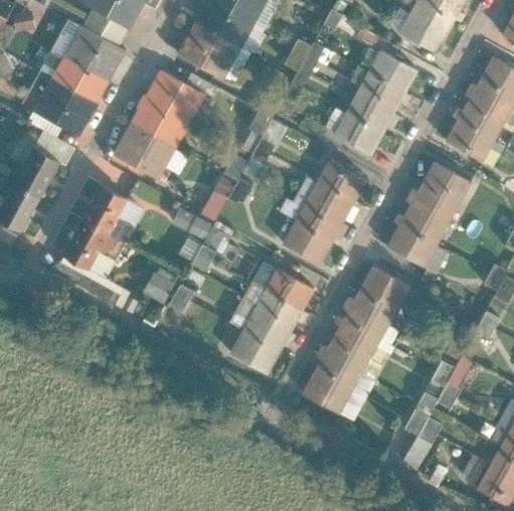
[(18,0),(18,2),(25,4),(15,28),(34,36),(49,0),(18,0)]
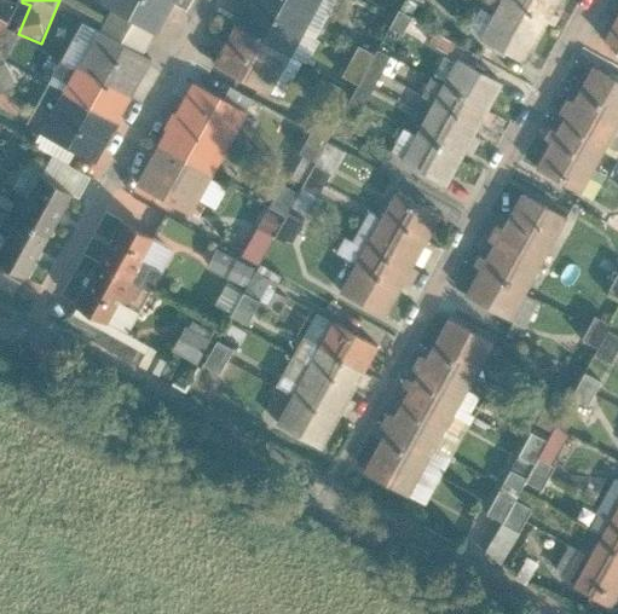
[(174,0),(103,0),(99,10),(155,39),(174,0)]
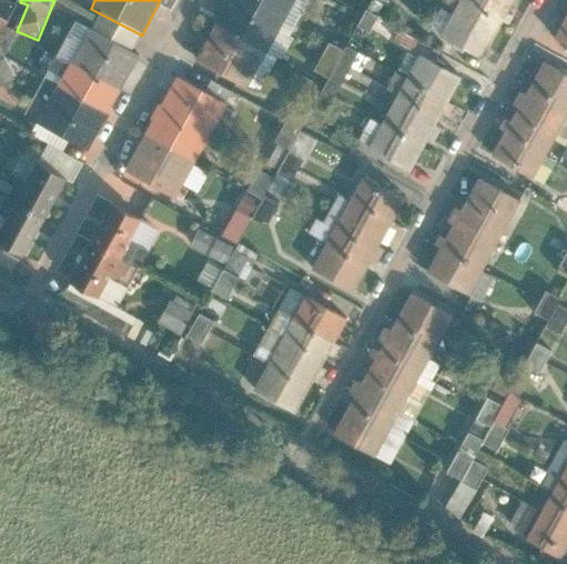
[(224,0),(213,21),(265,50),(279,26),(232,0),(224,0)]
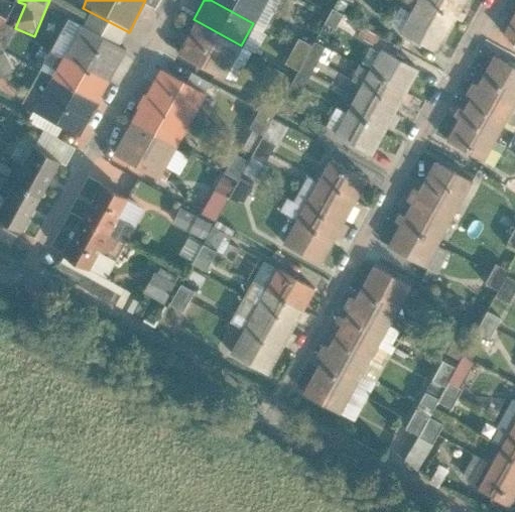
[(211,0),(253,23),(266,0),(211,0)]
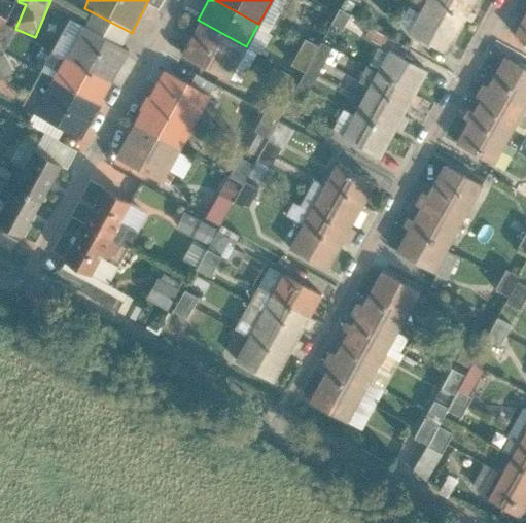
[(431,0),(426,0),(408,35),(446,56),(465,20),(466,20),(431,0)]
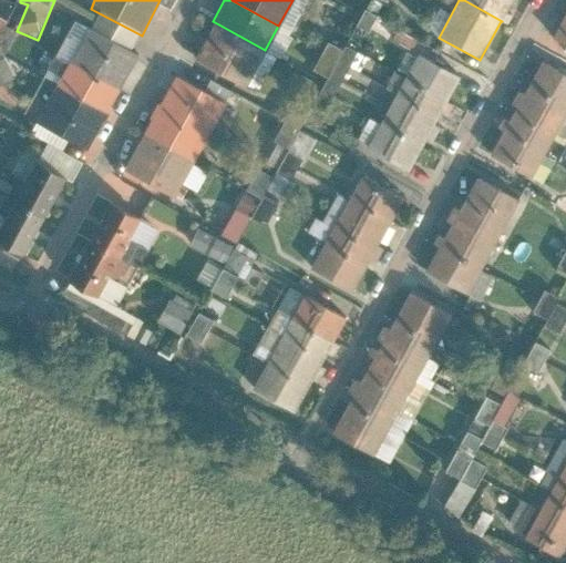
[(464,0),(502,21),(501,21),(506,24),(511,17),(505,13),(510,6),(498,0),(464,0)]
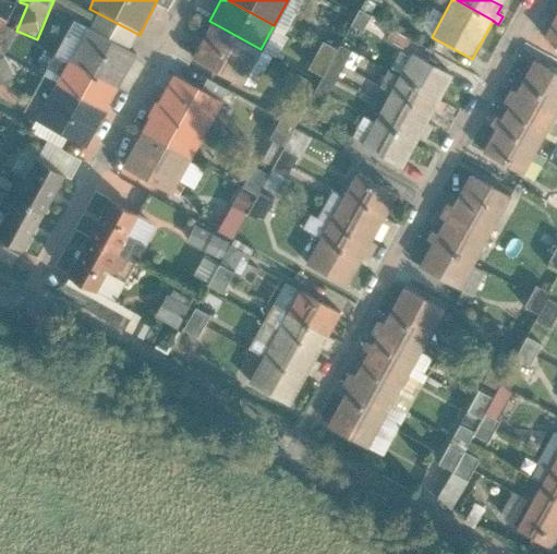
[(556,14),(544,38),(556,45),(556,14)]
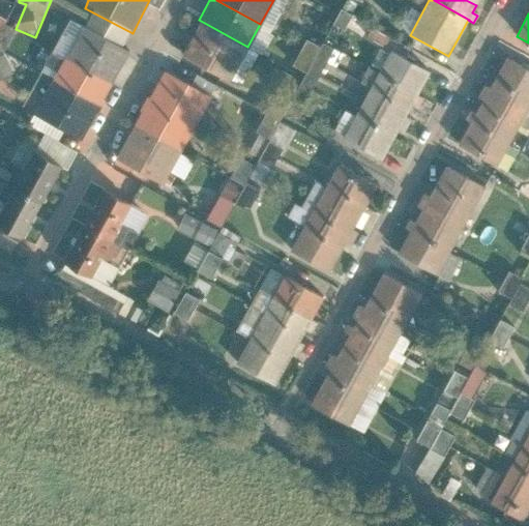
[(199,20),(180,52),(229,80),(247,47),(199,20)]
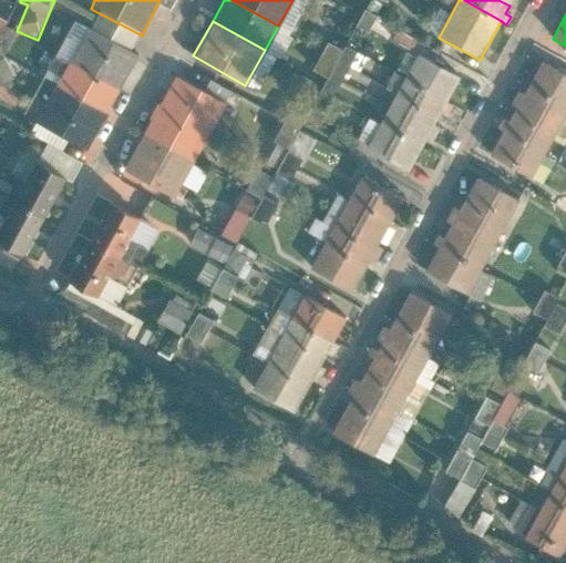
[(117,93),(136,61),(86,32),(69,65),(117,93)]
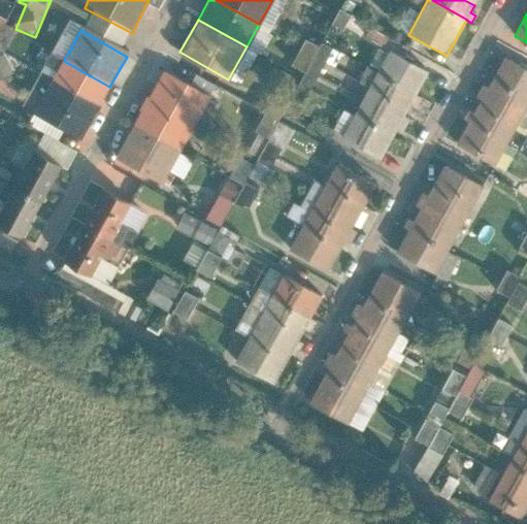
[(308,36),(294,68),(320,80),(334,48),(308,36)]
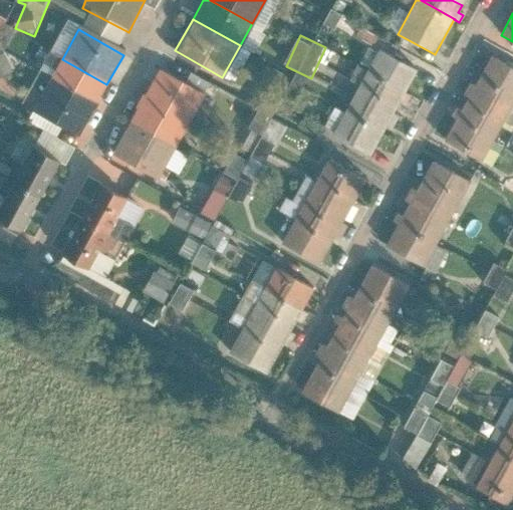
[(379,51),(359,86),(397,106),(400,101),(406,103),(410,95),(405,92),(416,71),(379,51)]
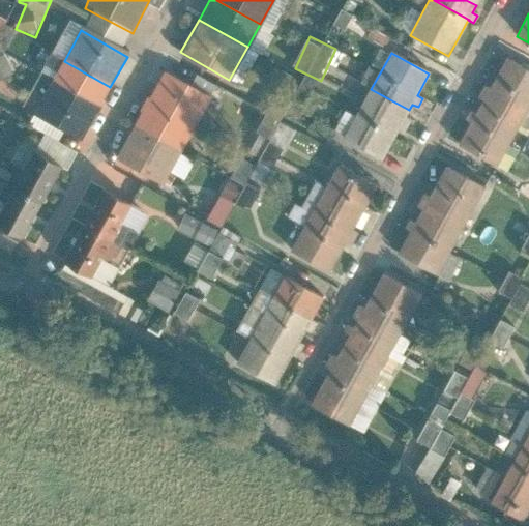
[(482,103),(459,146),(497,168),(528,109),(528,71),(506,59),(490,90),(485,88),(477,99),(482,103)]
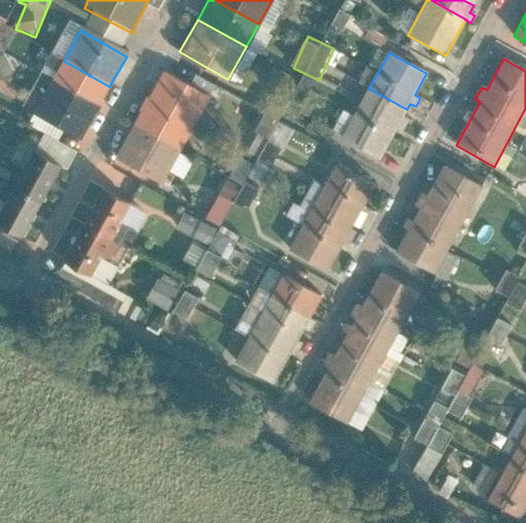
[(109,86),(64,61),(51,81),(98,107),(109,86)]
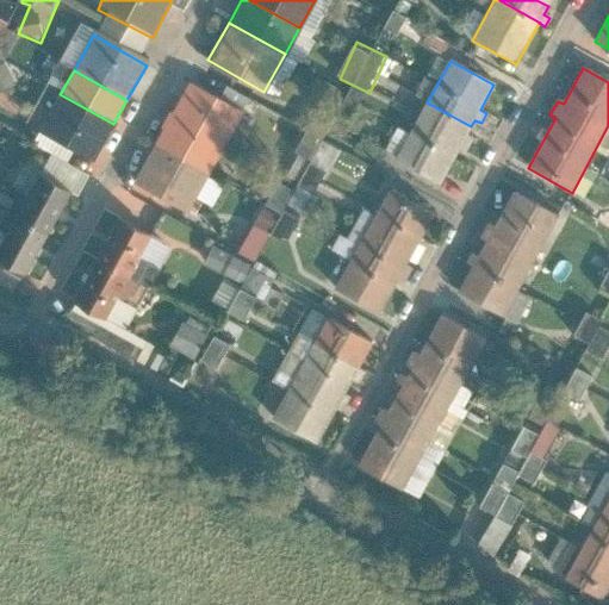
[(187,80),(167,117),(222,145),(241,108),(187,80)]
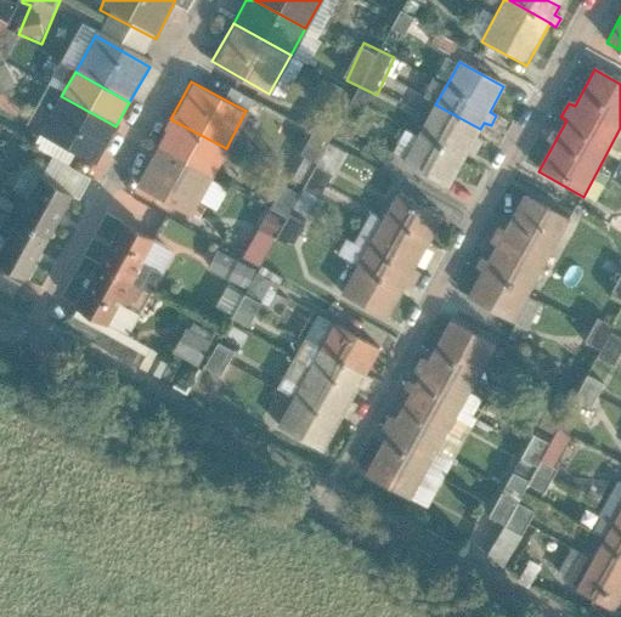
[(91,169),(116,126),(61,96),(37,139),(91,169)]
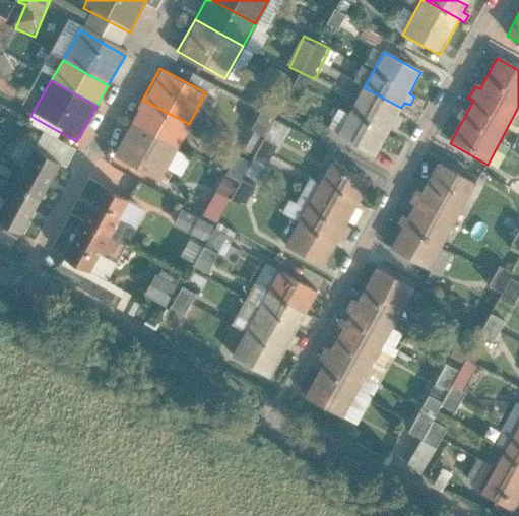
[(364,87),(357,102),(398,124),(402,118),(397,116),(401,108),(364,87)]
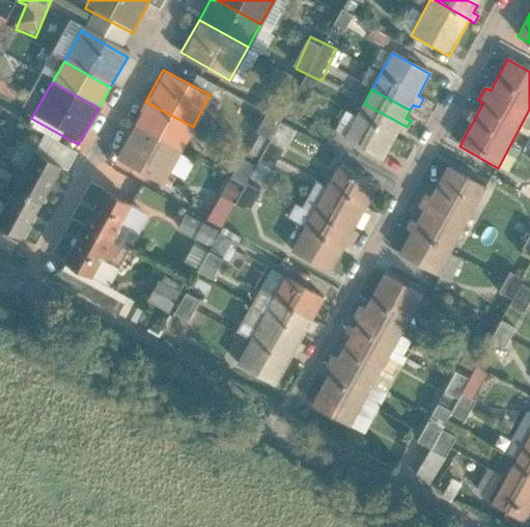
[(133,126),(179,151),(193,127),(145,102),(133,126)]
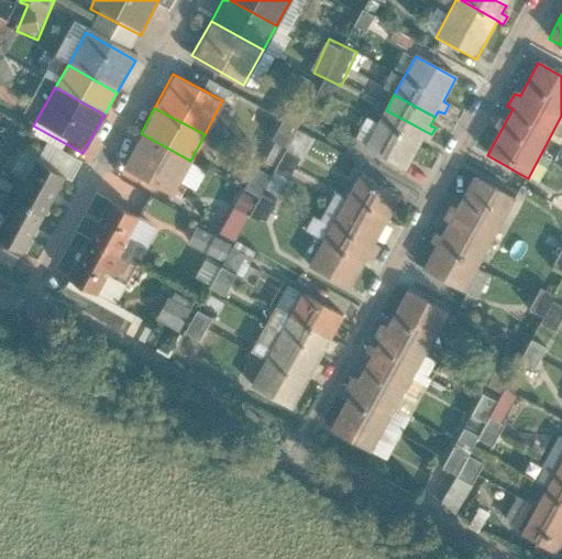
[(386,110),(365,149),(405,171),(423,138),(429,141),(431,134),(386,110)]
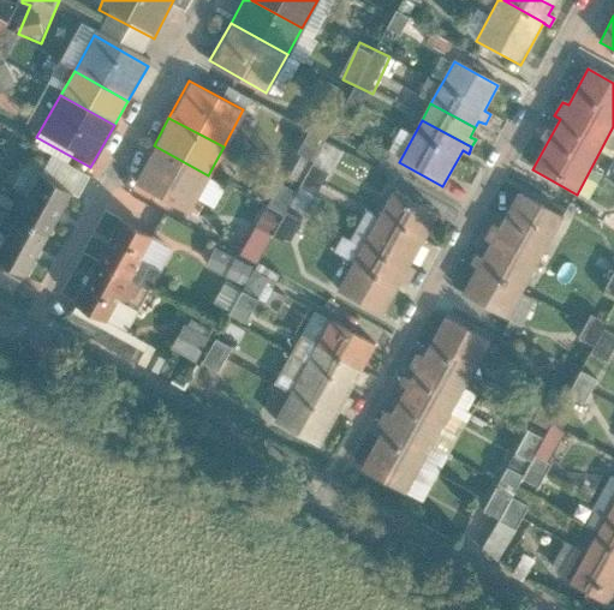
[(154,145),(133,184),(188,213),(208,175),(154,145)]
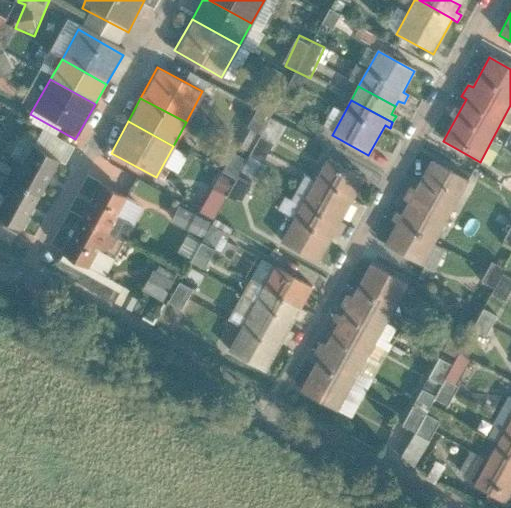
[(254,181),(257,183),(277,144),(261,136),(250,158),(234,150),(203,213),(216,220),(229,195),(243,202),(254,181)]
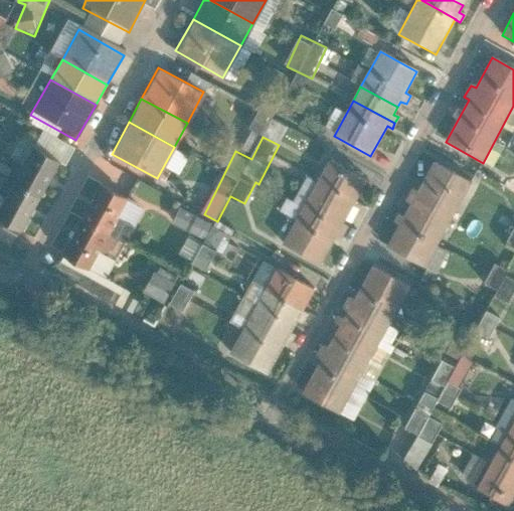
[(39,202),(58,166),(32,152),(22,170),(15,166),(5,184),(39,202)]
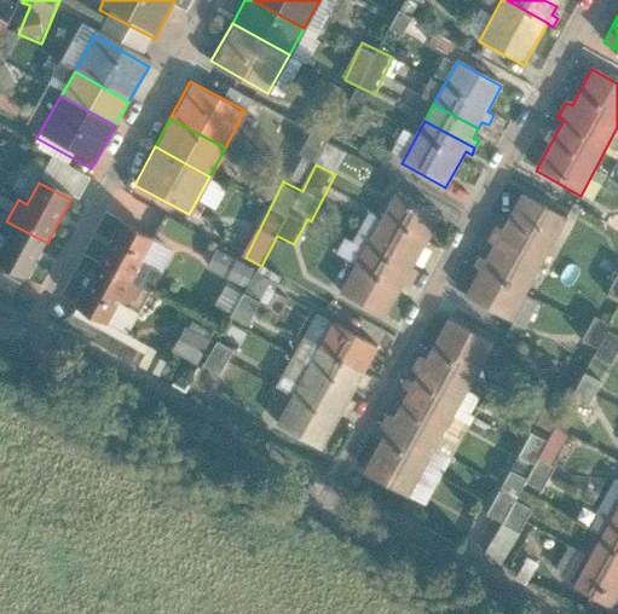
[(396,192),(381,219),(425,244),(440,218),(396,192)]
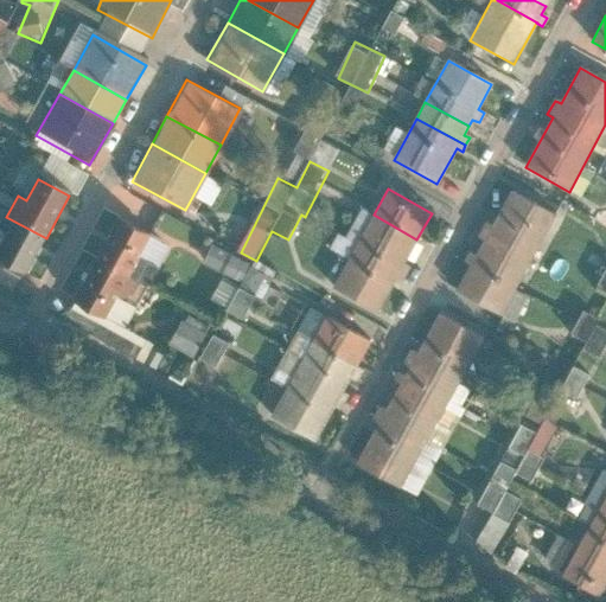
[(484,241),(455,292),(499,315),(554,216),(511,192),(491,228),(486,224),(478,238),(484,241)]
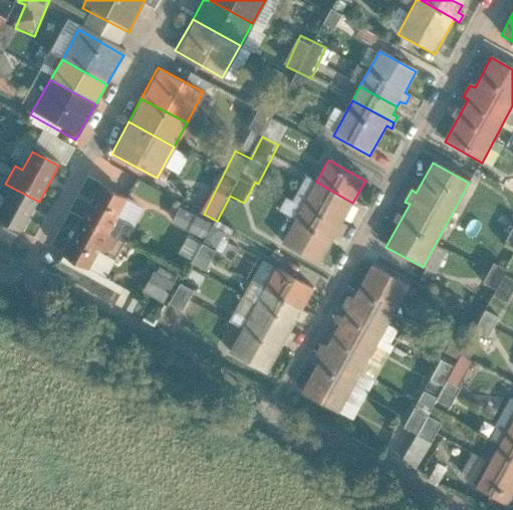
[(79,217),(115,237),(123,241),(132,224),(116,216),(127,197),(99,182),(79,217)]
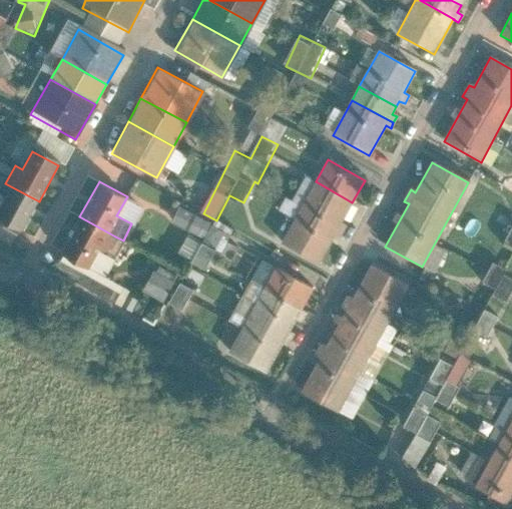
[(316,181),(301,208),(343,232),(346,225),(341,222),(352,202),(316,181)]
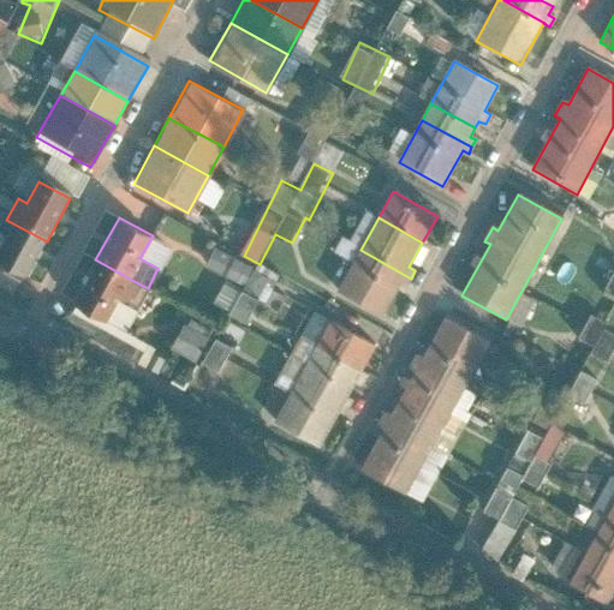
[(0,270),(24,283),(47,241),(6,220),(0,229),(0,240),(5,243),(0,250),(0,270)]
